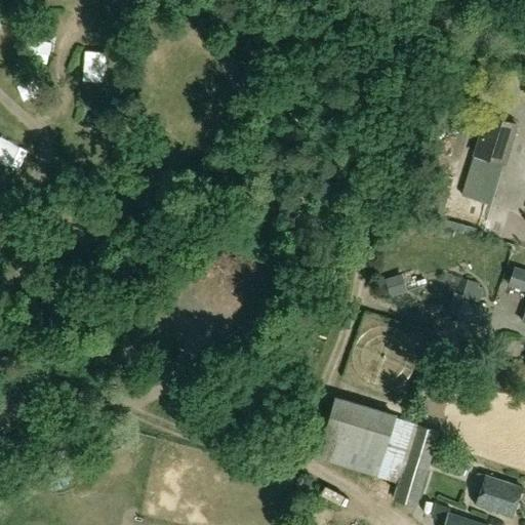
[(6,32),(18,37),(26,21),(13,15),(6,32)]
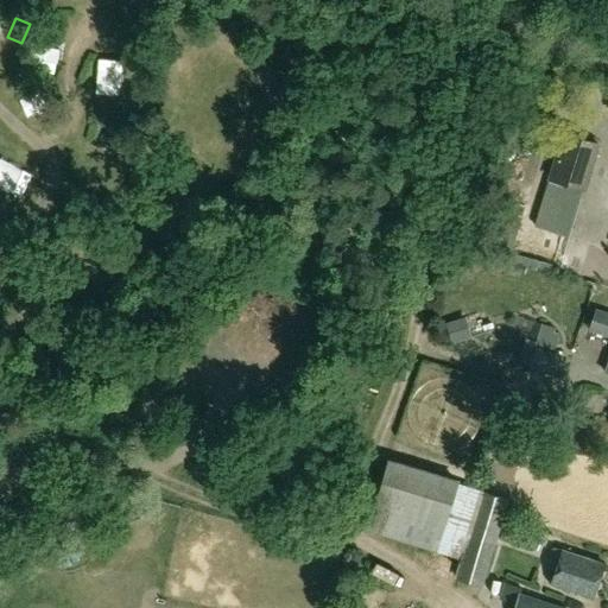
[(563,137),(550,179),(549,179),(533,226),(568,236),(582,191),(583,192),(597,146),(563,137)]
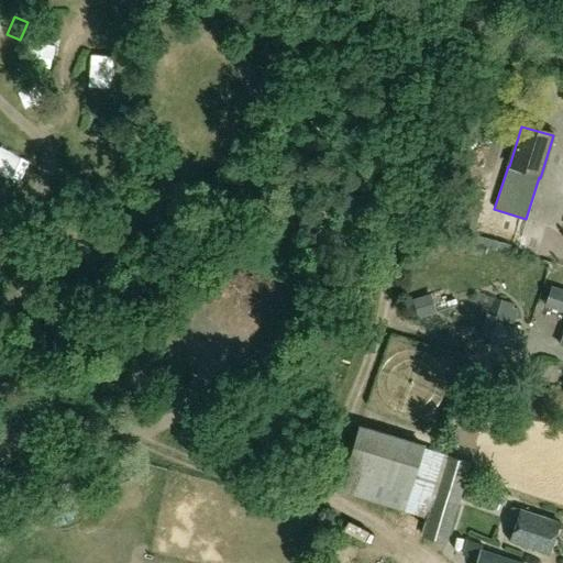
[(562,290),(551,286),(544,306),(562,311),(562,290)]
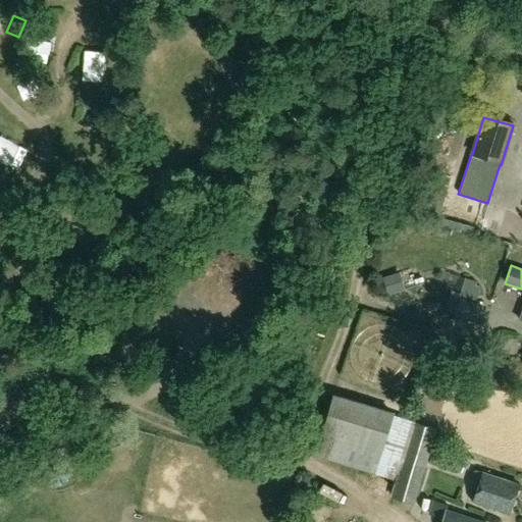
[(398,274),(394,275),(383,278),(387,294),(389,293),(402,289),(398,274)]
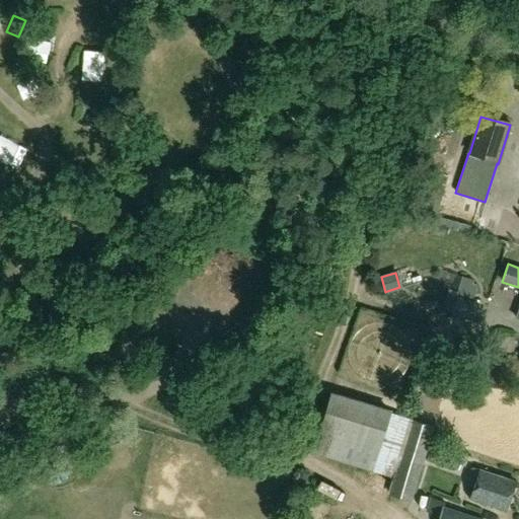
[(450,314),(474,321),(479,302),(455,296),(450,314)]
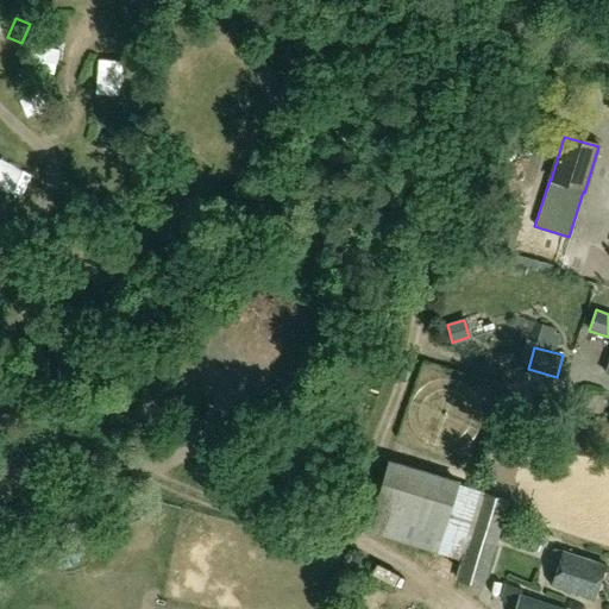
[(366,531),(437,552),(457,482),(388,460),(366,531)]
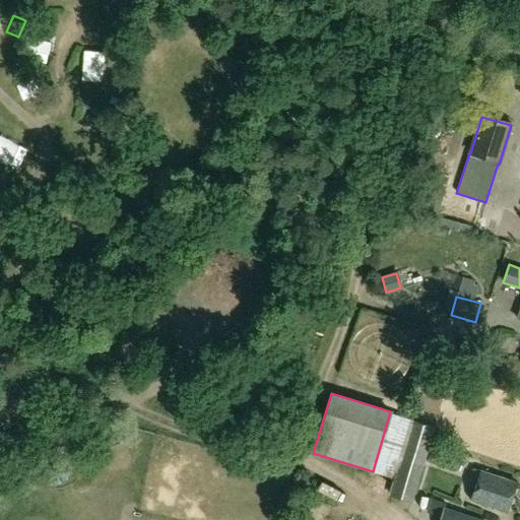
[(389,497),(412,505),(435,429),(413,423),(389,497)]
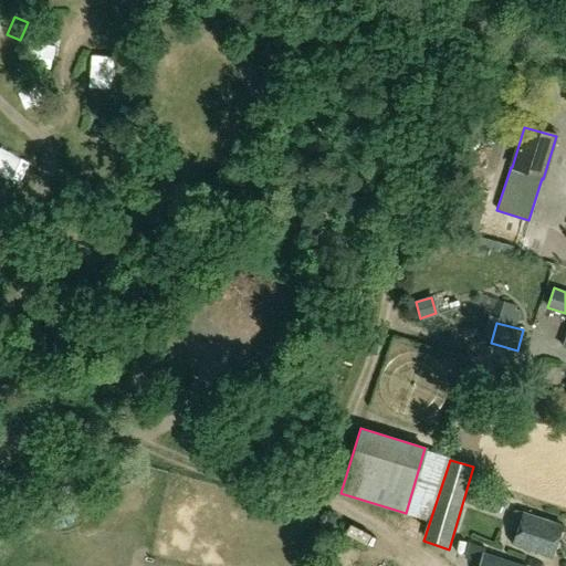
[(472,503),(500,513),(502,506),(506,507),(510,499),(478,488),(472,503)]
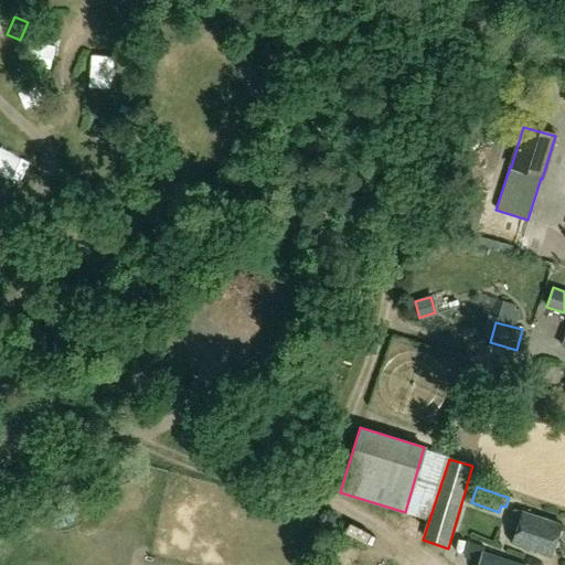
[(523,514),(512,545),(551,558),(562,528),(523,514)]
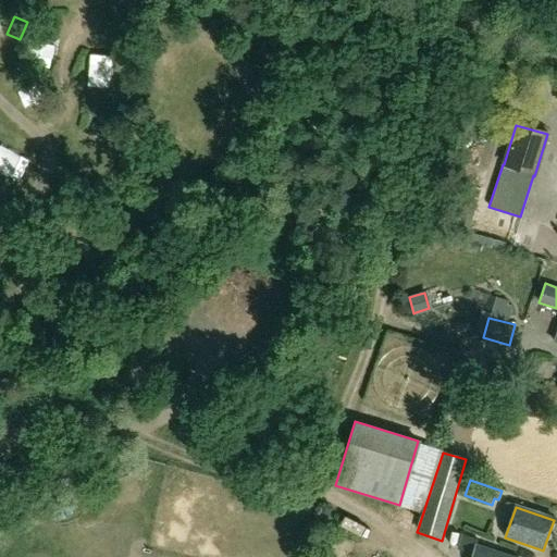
[(510,556),(475,545),(478,540),(461,534),(457,549),(472,555),(470,556),(510,556)]
